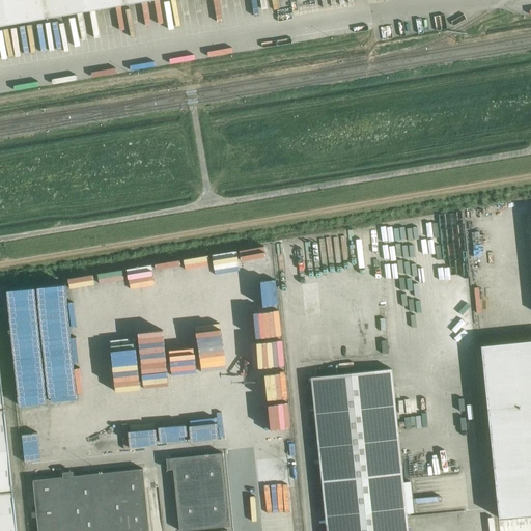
[(0,0),(0,25),(147,0),(0,0)]
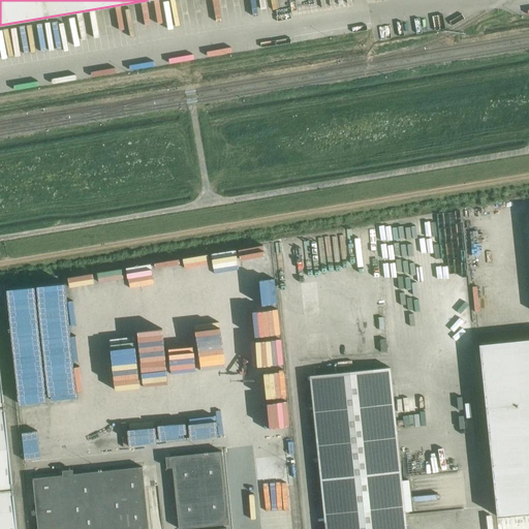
[(528,338),(477,343),(495,517),(528,512),(528,338)]
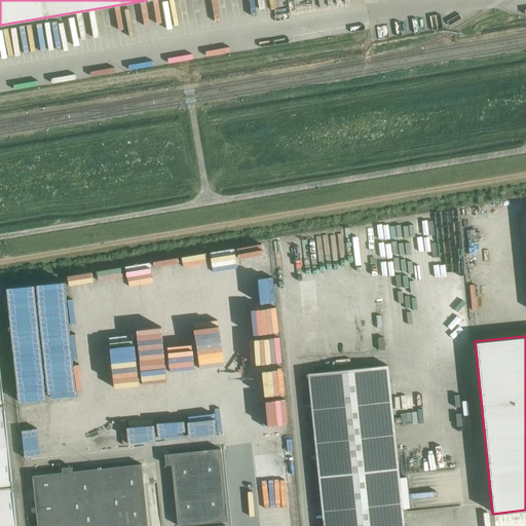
[(308,373),(324,525),(404,525),(387,365),(308,373)]
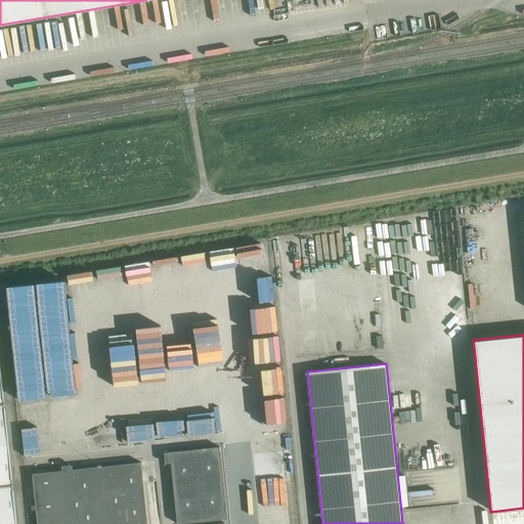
[(0,485),(12,484),(4,403),(0,403),(0,485)]
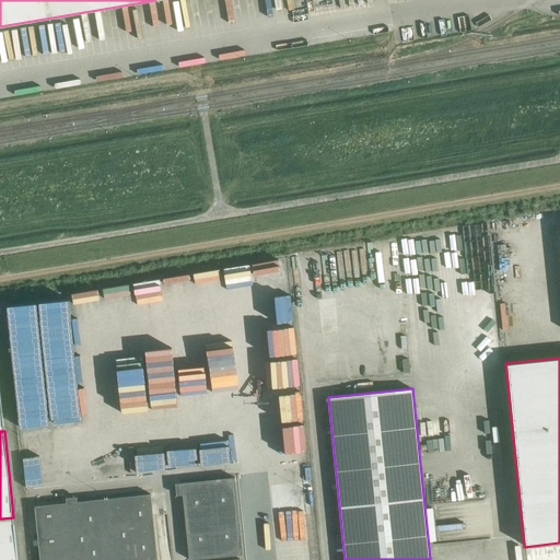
[(182,482),(189,559),(243,555),(235,477),(182,482)]
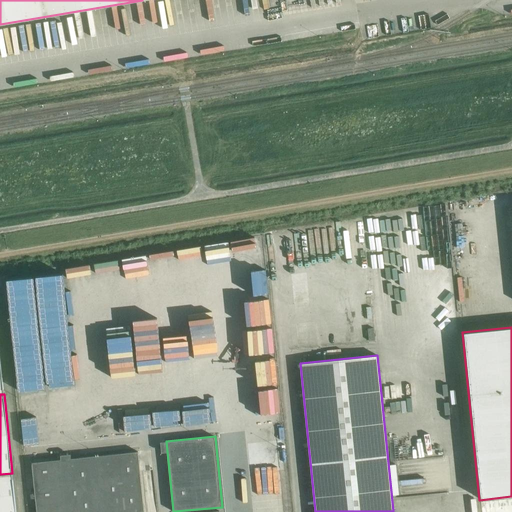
[(144,511),(138,451),(128,452),(32,462),(32,464),(37,511),(144,511)]
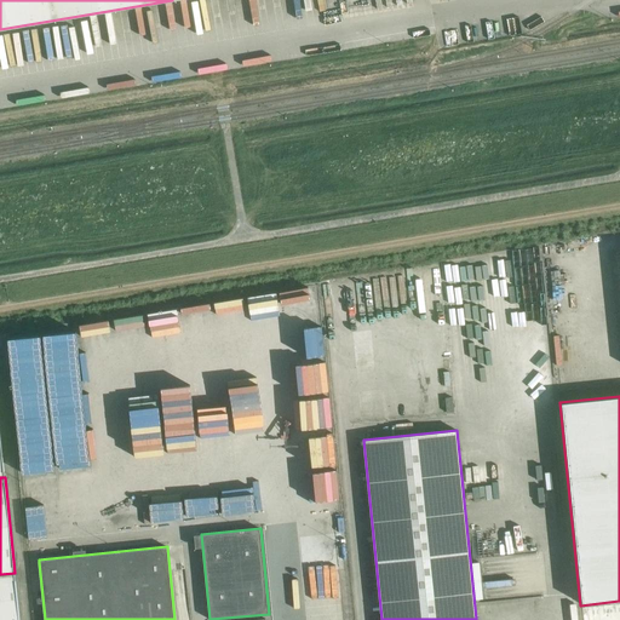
[(0,619),(19,619),(15,573),(0,574),(0,619)]
